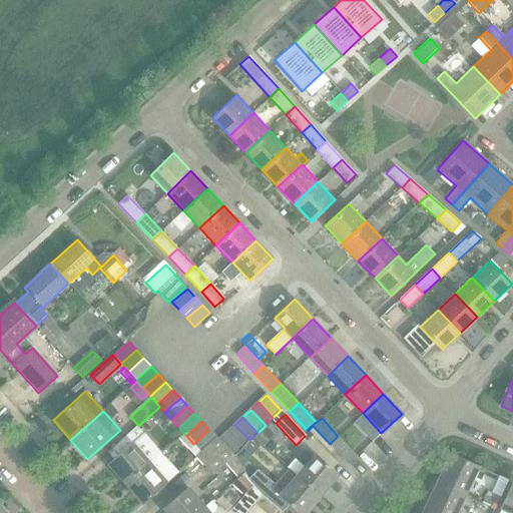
[(241,448),(249,440),(234,425),(226,432),(241,448)]
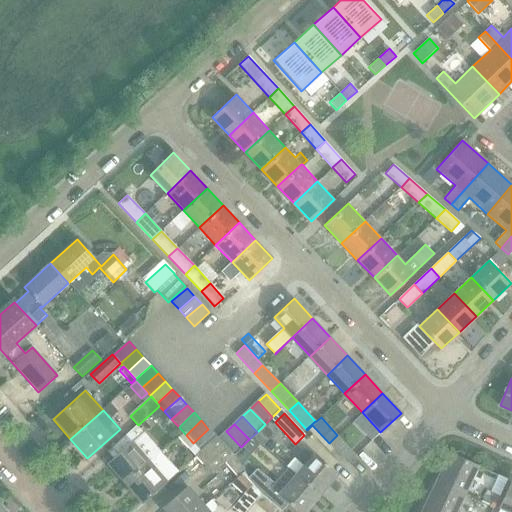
[(200,451),(216,436),(208,429),(193,443),(200,451)]
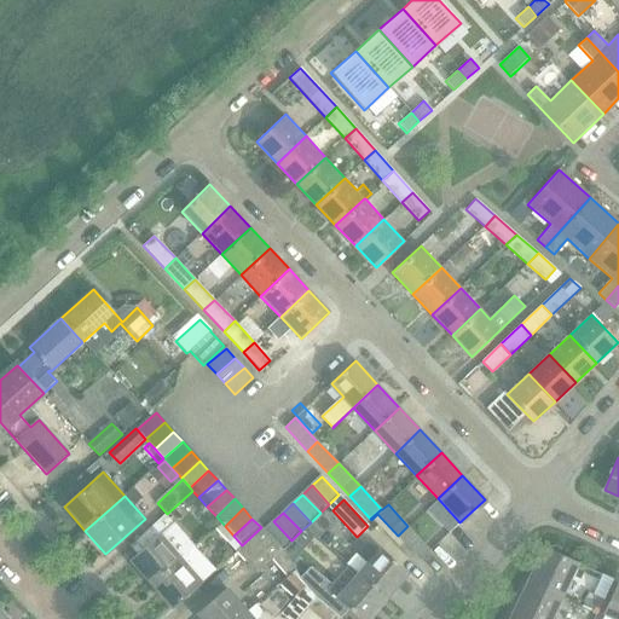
[(150,584),(180,559),(161,537),(168,531),(158,520),(129,547),(137,554),(131,560),(150,584)]
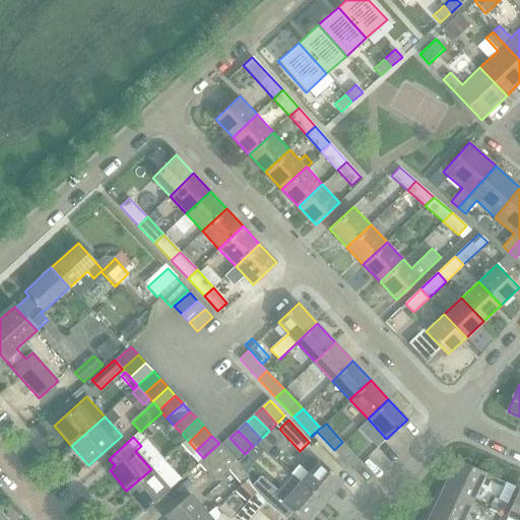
[(237,461),(245,454),(230,438),(221,446),(229,453),(237,461)]
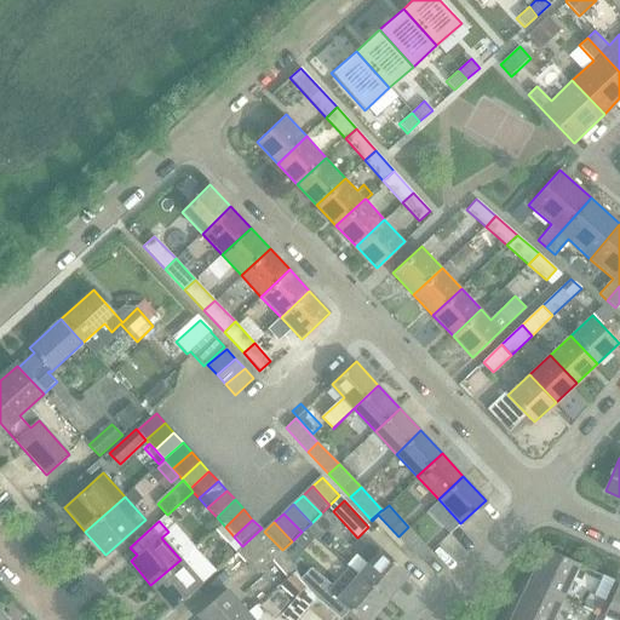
[(408,527),(399,537),(420,561),(431,550),(408,527)]
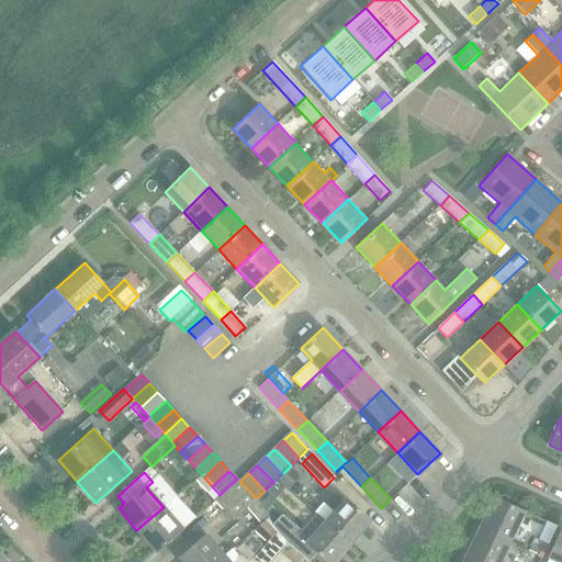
[(247,490),(239,482),(237,479),(220,495),(214,499),(224,510),(247,490)]
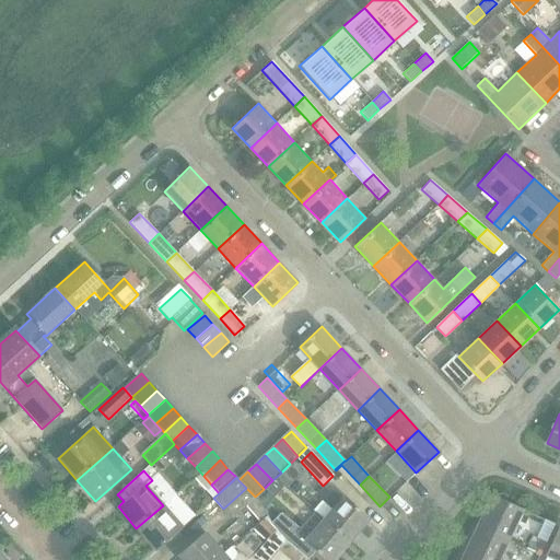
[(255,498),(255,497),(246,488),(223,509),(233,518),(255,498)]
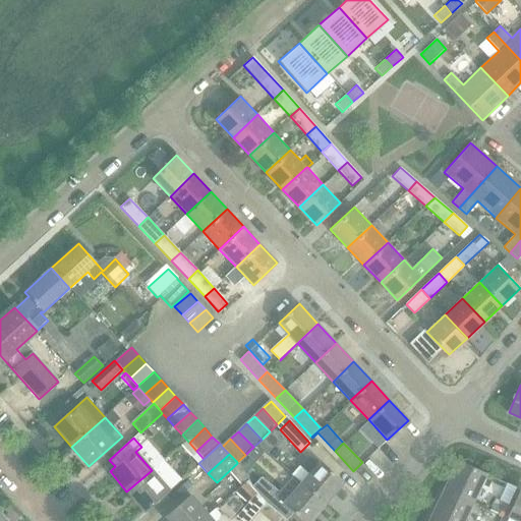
[(444,488),(473,502),(487,473),(458,459),(444,488)]
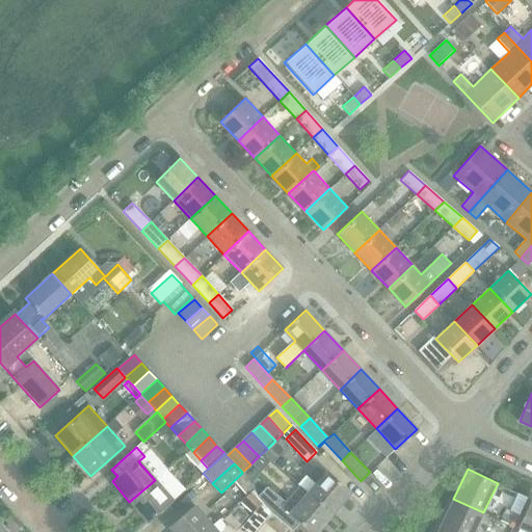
[(155,480),(129,502),(147,522),(171,500),(163,489),(175,480),(166,470),(155,480)]
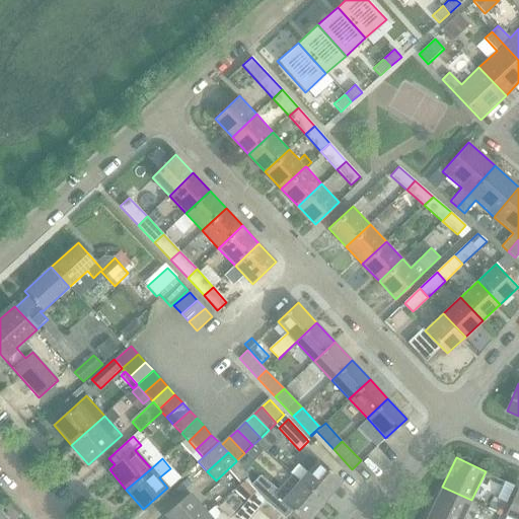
[(300,482),(323,502),(341,480),(318,461),(307,472),(297,464),(290,472),(300,482)]
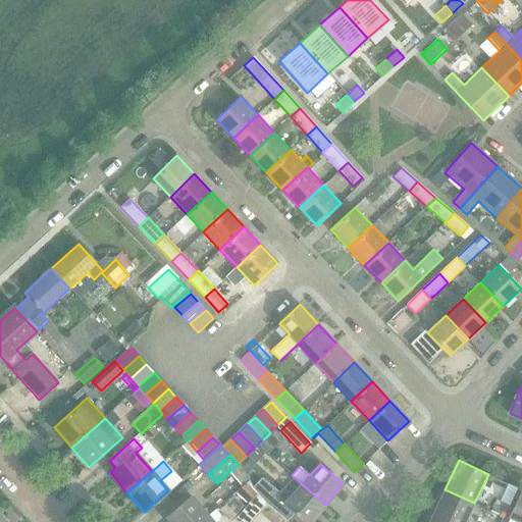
[(254,489),(258,493),(267,504),(275,493),(262,481),(254,489)]
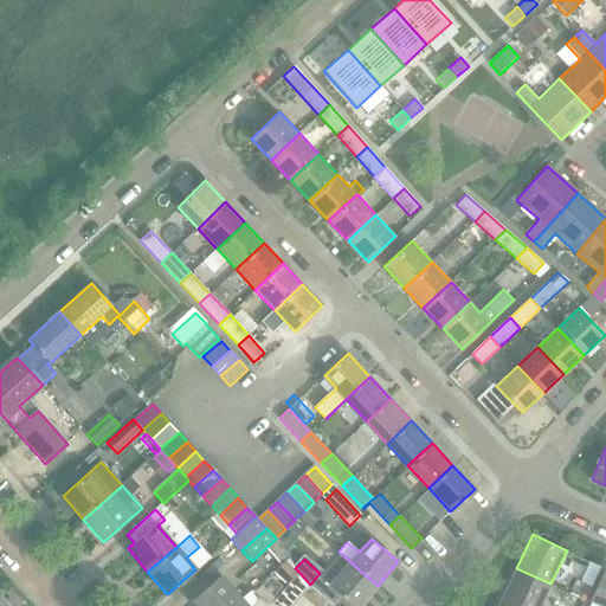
[(353,605),(359,605),(378,586),(350,562),(330,586),(353,605)]
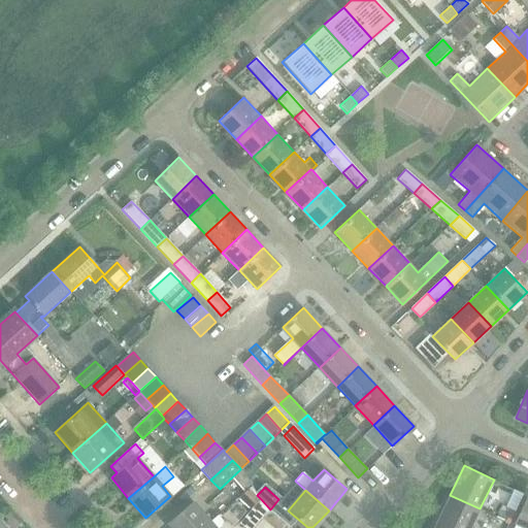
[(527,527),(527,494),(527,495),(516,522),(527,527)]
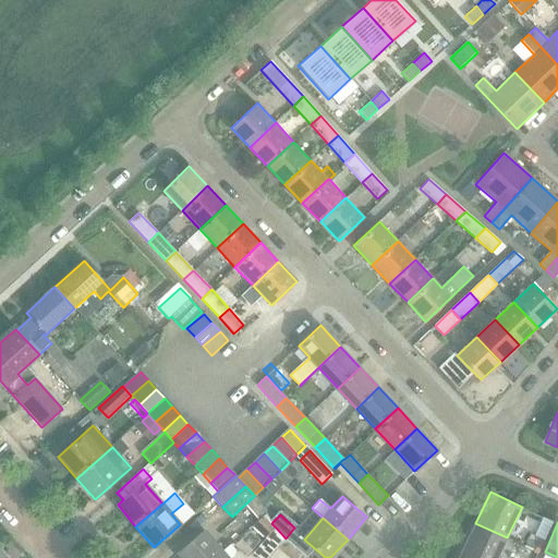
[(472,557),(497,557),(507,537),(475,523),(461,553),(472,557)]
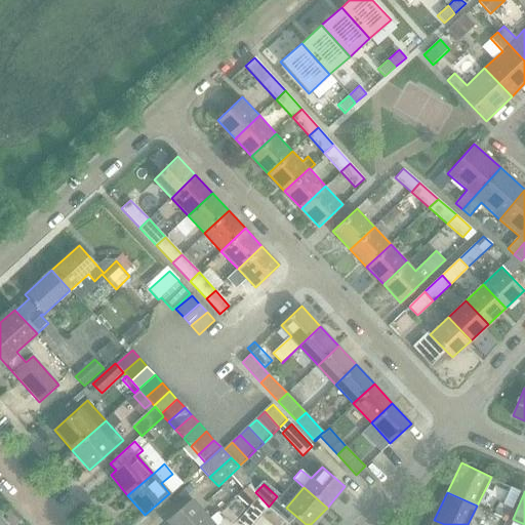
[(244,524),(252,524),(260,516),(269,507),(259,496),(239,520),(244,524)]
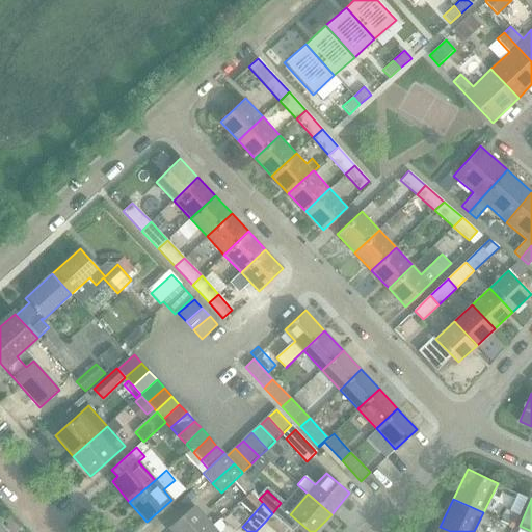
[(173,531),(205,531),(212,526),(194,505),(169,527),(173,531)]
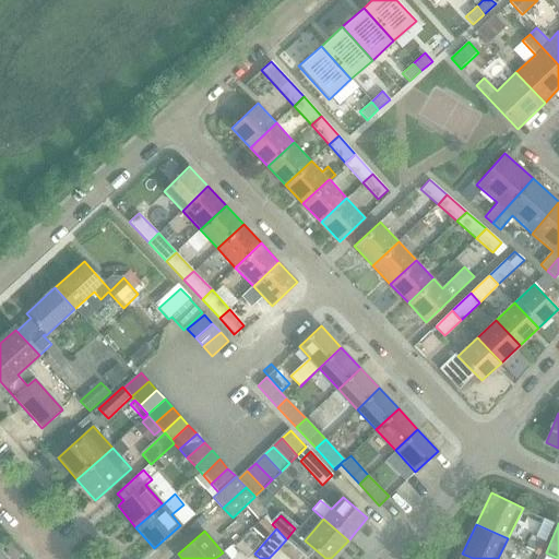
[(527,544),(538,548),(542,540),(532,536),(527,544)]
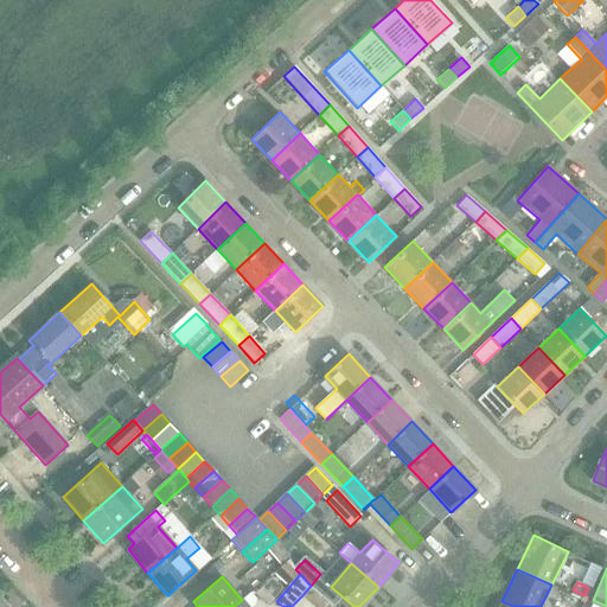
[(311,586),(301,596),(312,606),(334,606),(336,606),(311,586)]
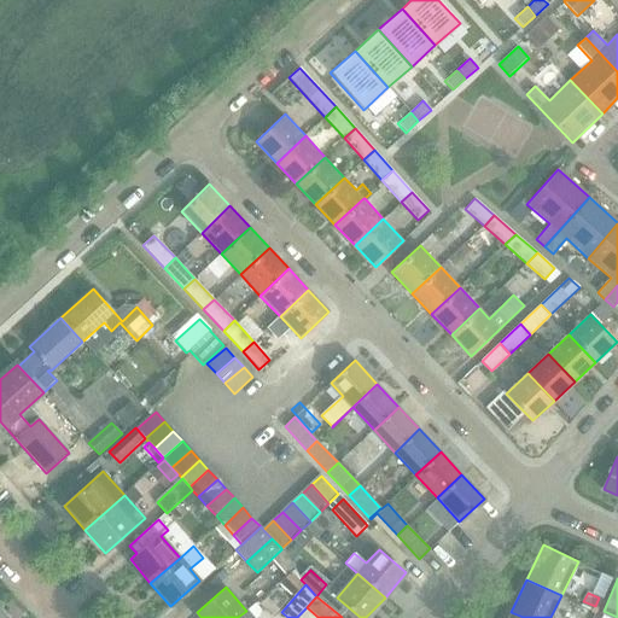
[(246,611),(238,617),(255,617),(262,612),(255,604),(246,611)]
